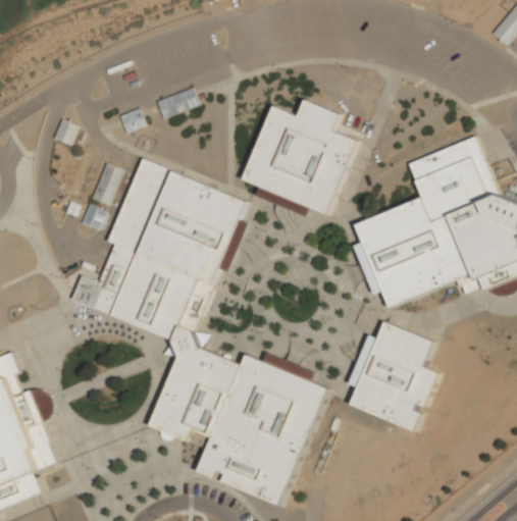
[(516,29),(516,6),(514,4),(488,33),(503,46),(516,29)]
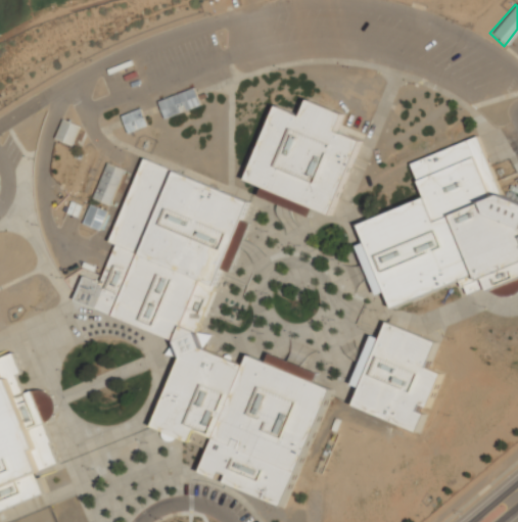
[(160,120),(196,106),(189,88),(153,102),(160,120)]
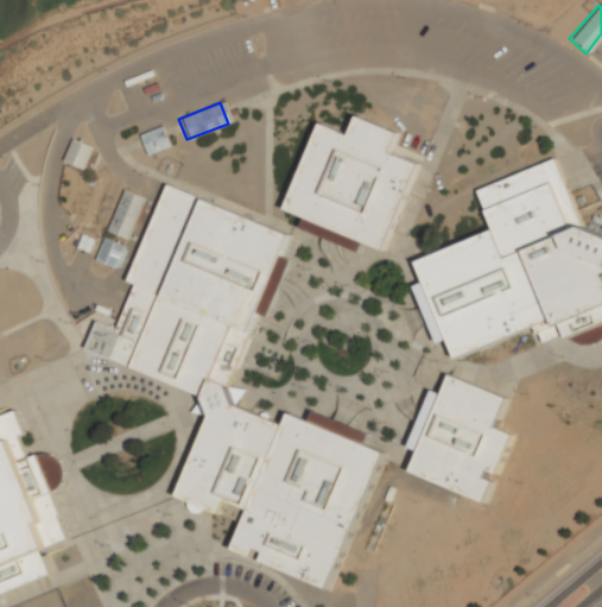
[(354,117),(346,136),(317,124),(280,209),(301,217),(296,228),(355,253),(360,242),(379,250),(414,165),(385,152),(393,133),(354,117)]
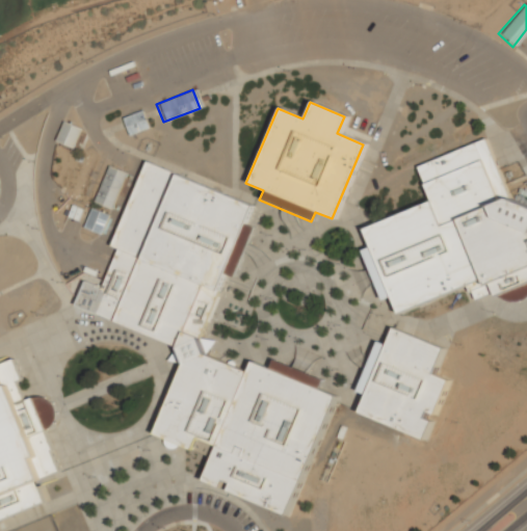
[(126,136),(146,129),(138,111),(119,118),(126,136)]
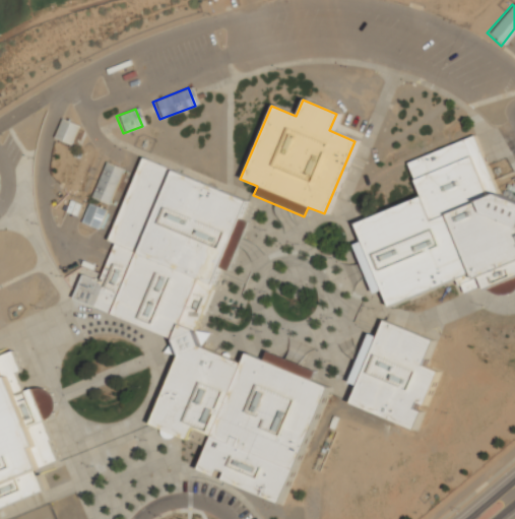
[(68,145),(75,126),(57,120),(50,139),(68,145)]
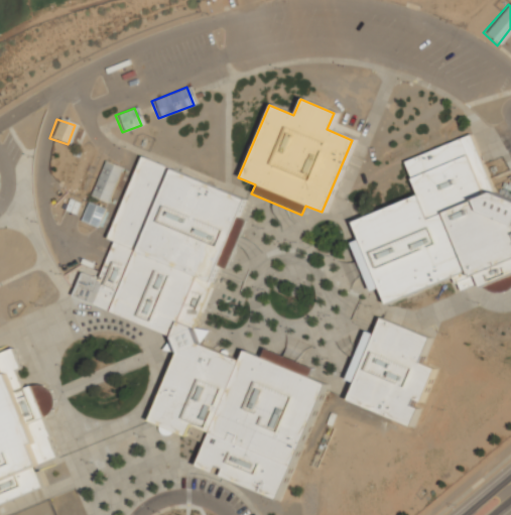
[(415,196),(350,223),(384,304),(449,277),(452,284),(455,283),(458,291),(476,283),(478,288),(480,287),(484,290),(490,292),(497,293),(504,291),(509,288),(510,285),(510,200),(490,191),(467,135),(401,162),(415,196)]
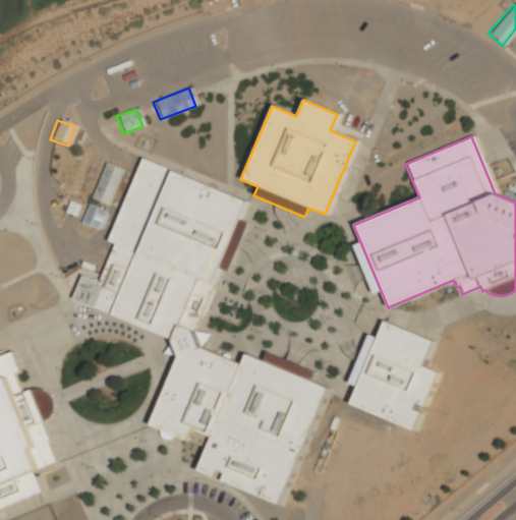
[(106,241),(139,159),(242,200),(243,200),(247,201),(240,218),(238,218),(237,220),(246,223),(226,272),(220,269),(213,285),(211,284),(208,290),(212,292),(203,316),(198,314),(197,316),(198,316),(192,332),(209,334),(198,348),(239,364),(243,354),(261,361),(265,352),(312,371),(308,381),(326,388),(278,505),(221,481),(224,473),(217,471),(214,478),(196,471),(206,449),(172,436),(170,438),(167,440),(164,440),(161,440),(159,438),(157,436),(157,432),(157,429),(148,425),(176,356),(160,354),(169,340),(70,299),(79,276),(93,281),(92,281),(96,283),(112,244),(106,241)]
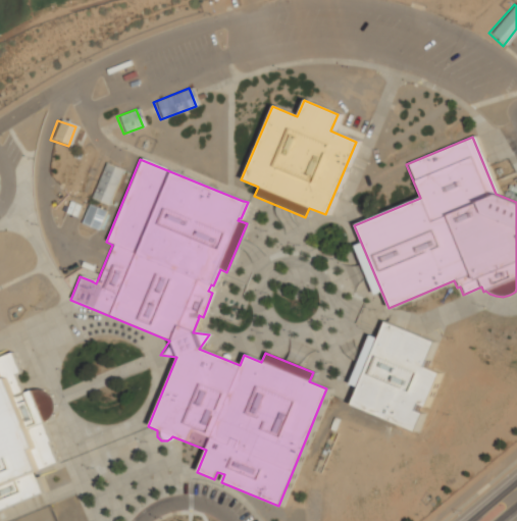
[(103,163),(89,199),(106,206),(120,170),(103,163)]
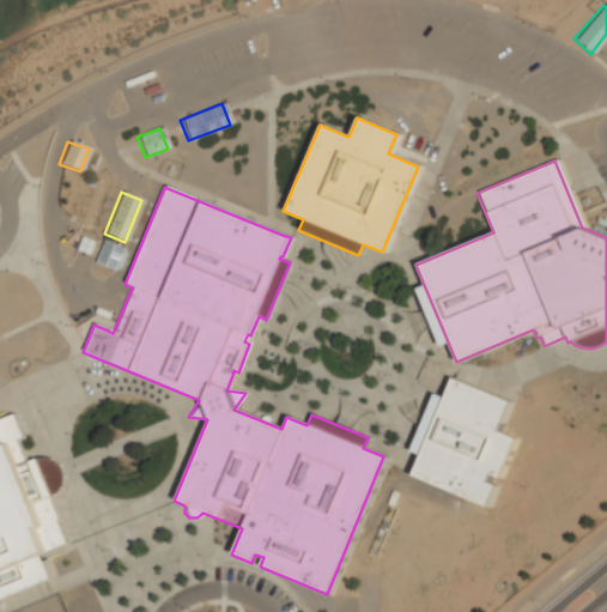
[(120,247),(98,241),(92,264),(113,271),(120,247)]
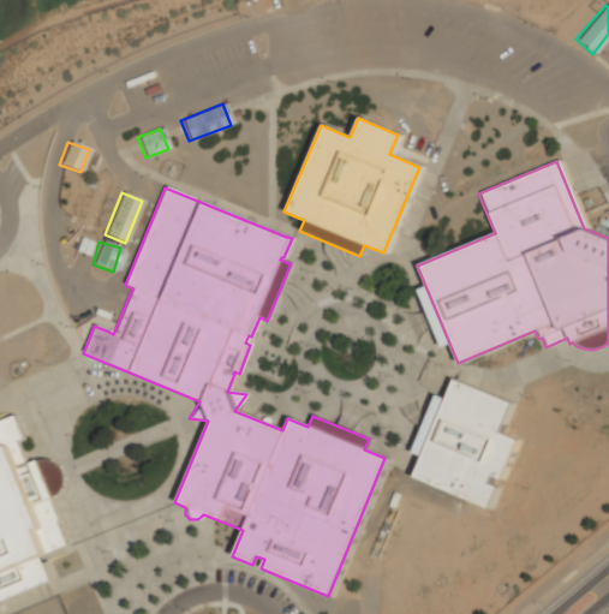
[(452,379),(442,399),(433,395),(407,453),(418,457),(410,477),(485,508),(495,488),(485,484),(489,475),(499,480),(514,441),(496,433),(508,403),(452,379)]
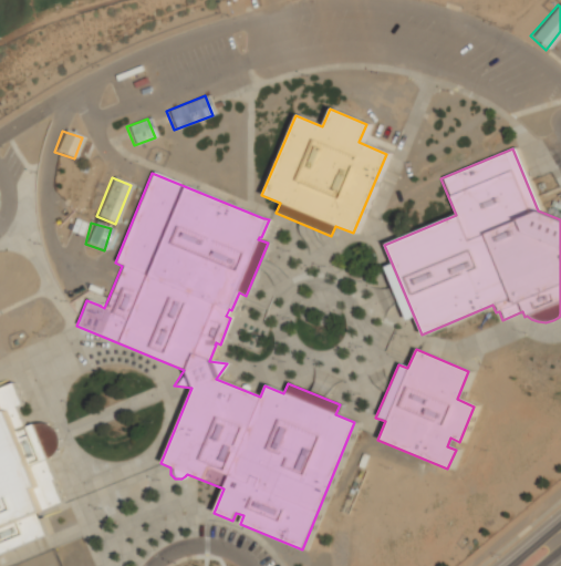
[(48,533),(0,554),(0,388),(11,382),(65,504),(40,515),(48,533)]
